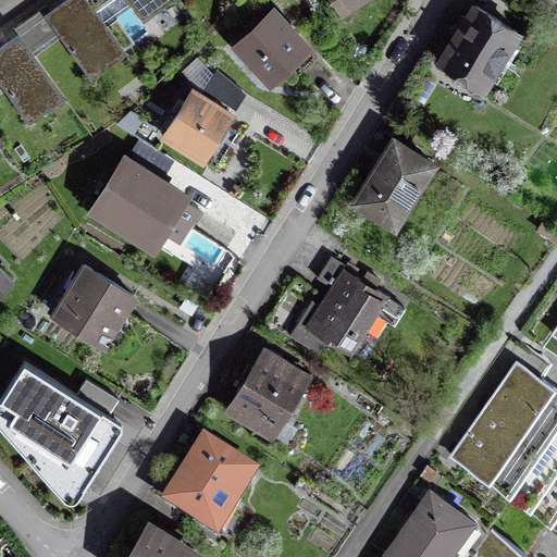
[(94,9),(87,0),(65,0),(51,11),(47,4),(14,27),(19,35),(32,53),(64,31),(94,71),(123,50),(106,26),(94,9)]
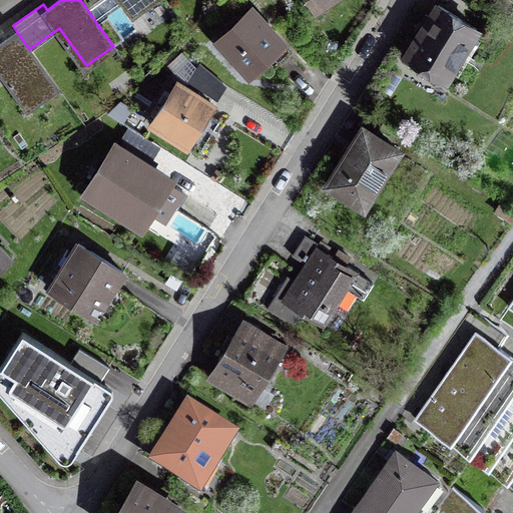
[(80,0),(86,8),(96,0),(124,0),(134,13),(151,0),(80,0)]
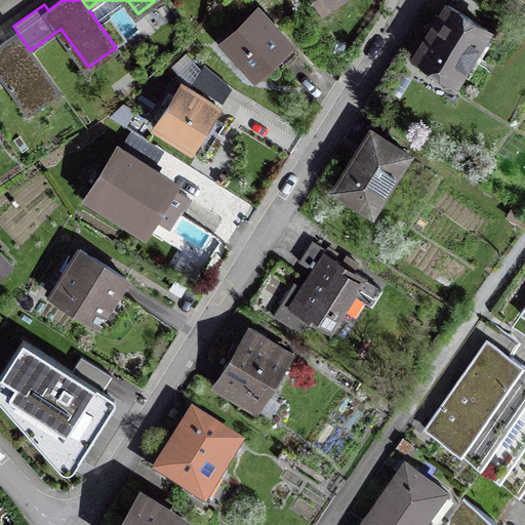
[(315,0),(323,10),(338,0),(315,0)]
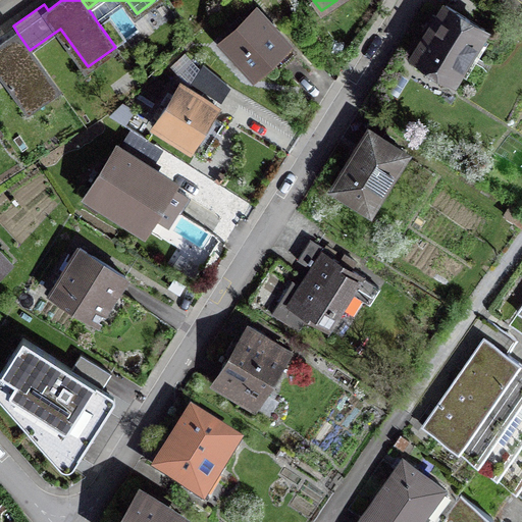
[(485,30),(446,5),(413,56),(452,81),(458,72),(466,77),(487,43),(479,38),(485,30)]
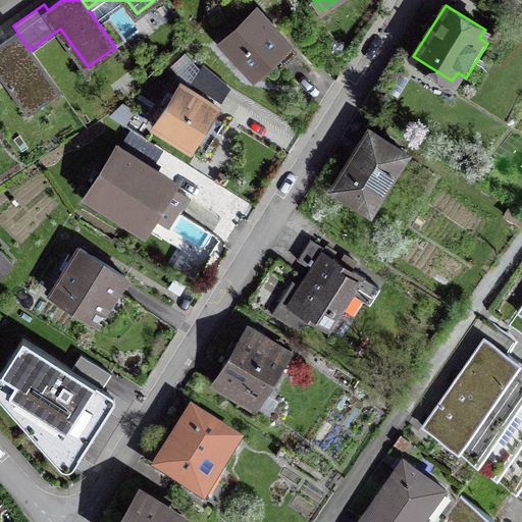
[(293,49),(256,11),(219,46),(233,60),(239,56),(254,72),(269,57),(276,64),(293,49)]
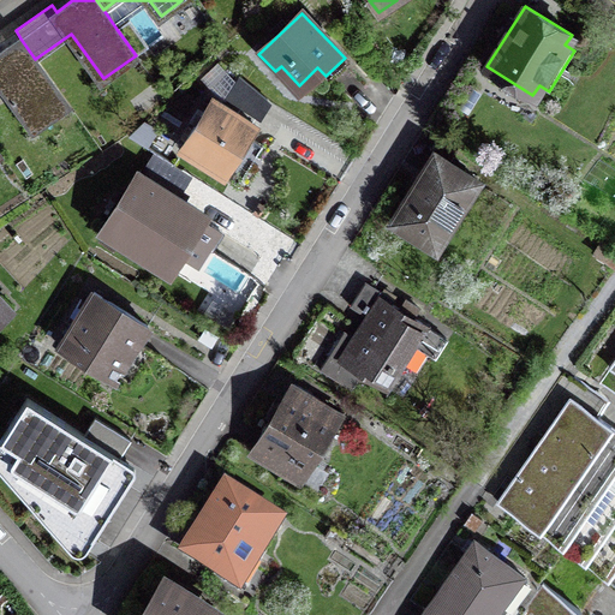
[(129,19),(117,29),(136,55),(148,46),(129,19)]
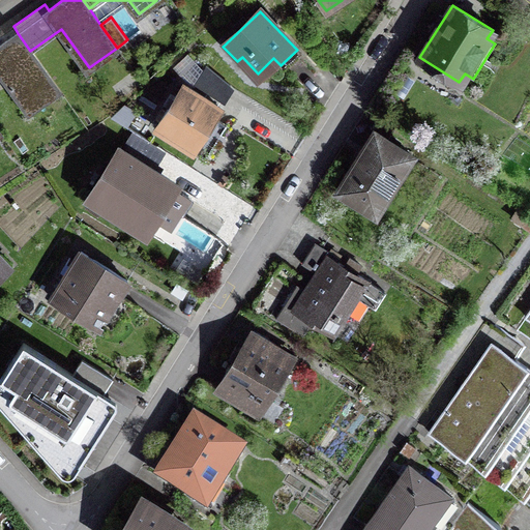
[(30,51),(18,33),(0,46),(0,71),(2,70),(30,110),(58,89),(30,51)]
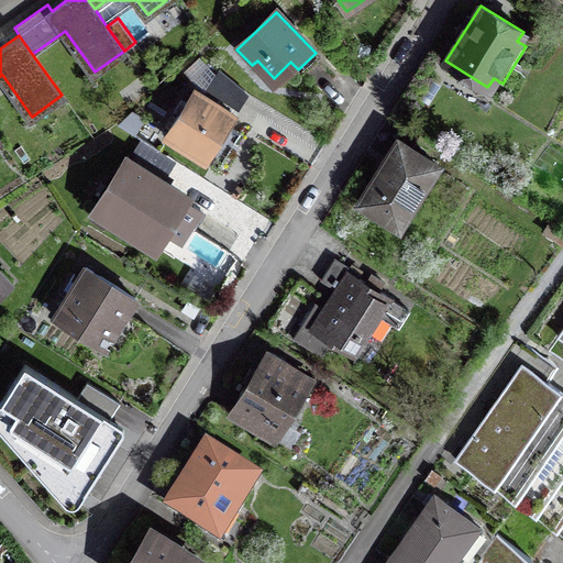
[(234,116),(195,91),(166,135),(218,168),(239,135),(227,128),(234,116)]
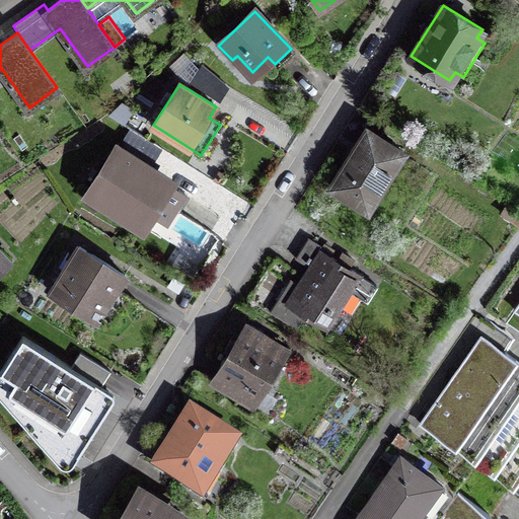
[(403,153),(367,129),(330,186),(359,205),(370,189),(377,194),(403,153)]
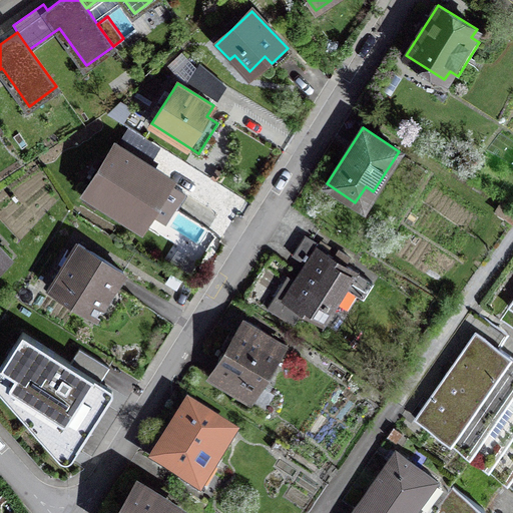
[(167,180),(116,148),(89,190),(139,223),(147,210),(164,221),(174,206),(157,196),(167,180)]
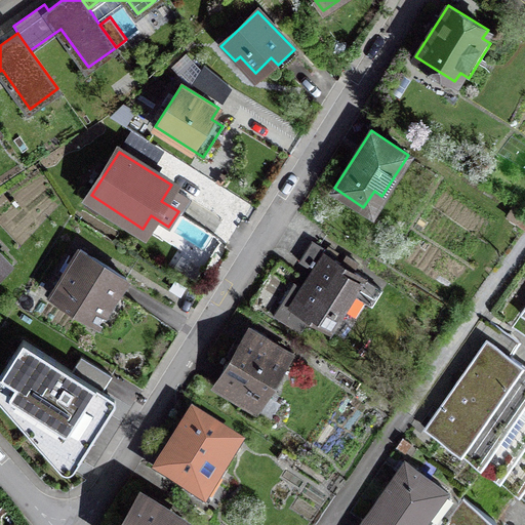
[(335,255),(312,241),(299,261),(315,271),(303,290),(293,284),(274,315),(298,331),(307,318),(328,331),(353,293),(371,305),(381,289),(333,259),(335,255)]
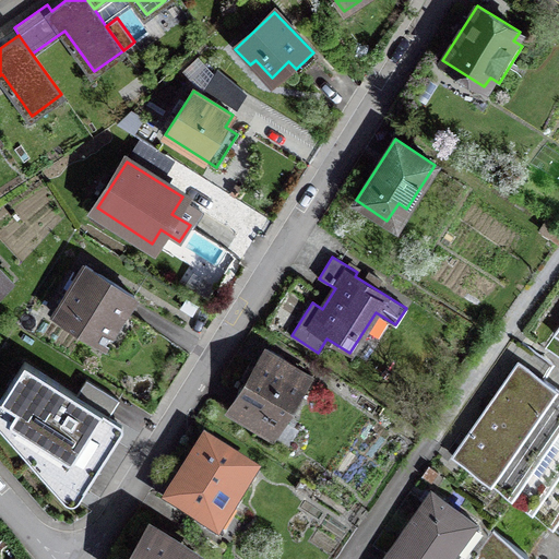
[(140,297),(84,264),(52,318),(108,351),(140,297)]
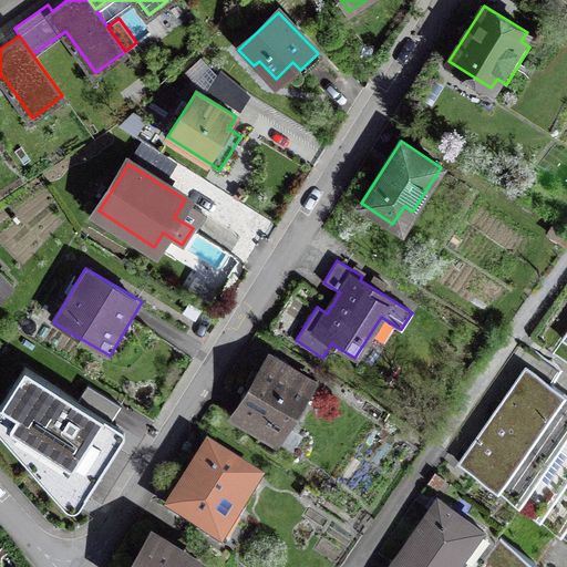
[(313,383),(268,356),(232,414),(277,442),(313,383)]
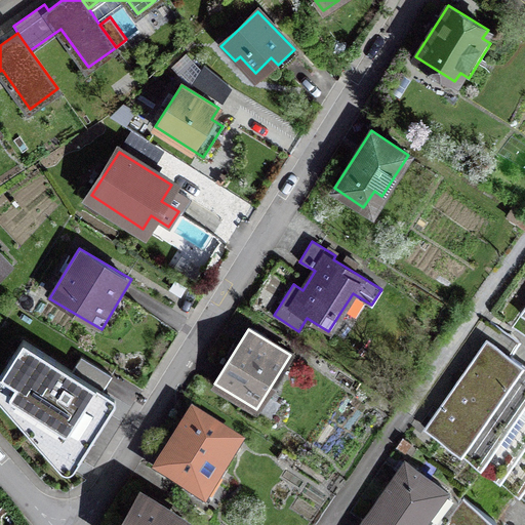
[(72,370),(24,339),(0,376),(0,399),(69,474),(116,398),(103,390),(72,370)]
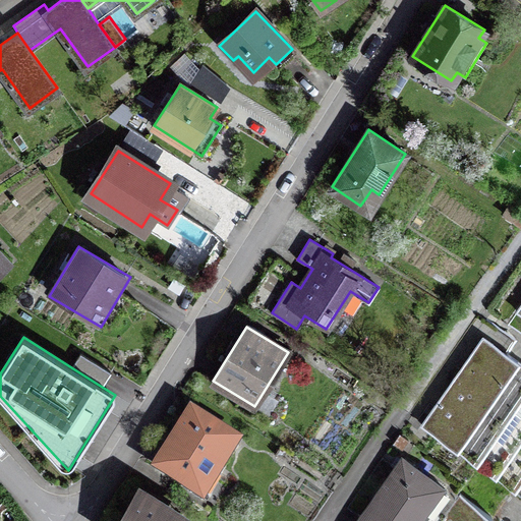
[(496,346),(482,337),(421,424),(514,489),(520,479),(520,363),(519,362),(496,346)]
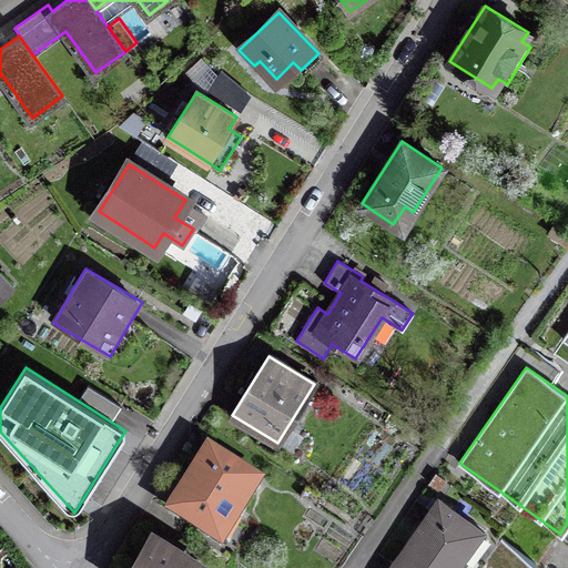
[(121,405),(88,385),(78,401),(111,422),(121,405)]
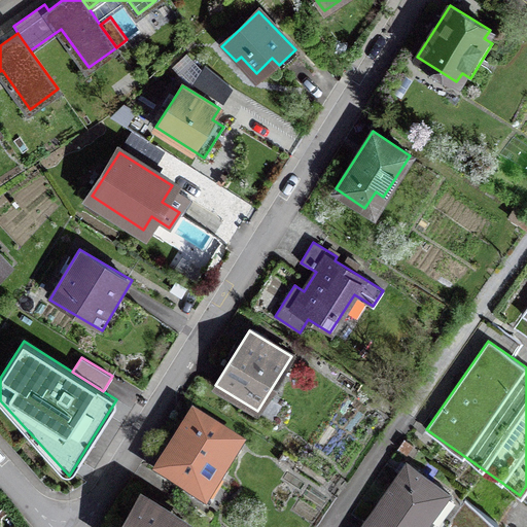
[(240,448),(190,417),(154,475),(204,505),(240,448)]
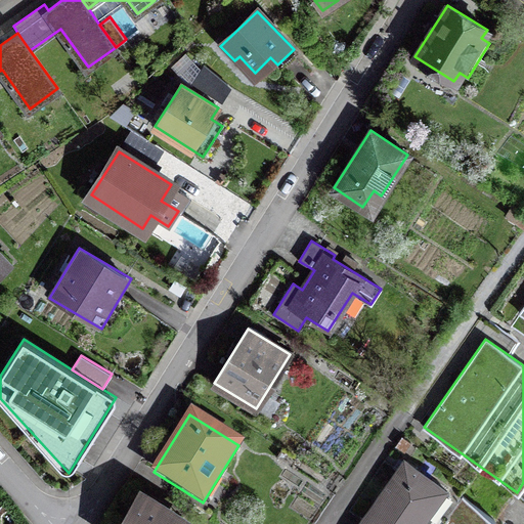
[(448,493),(404,463),(361,523),(418,523),(429,510),(435,514),(448,493)]
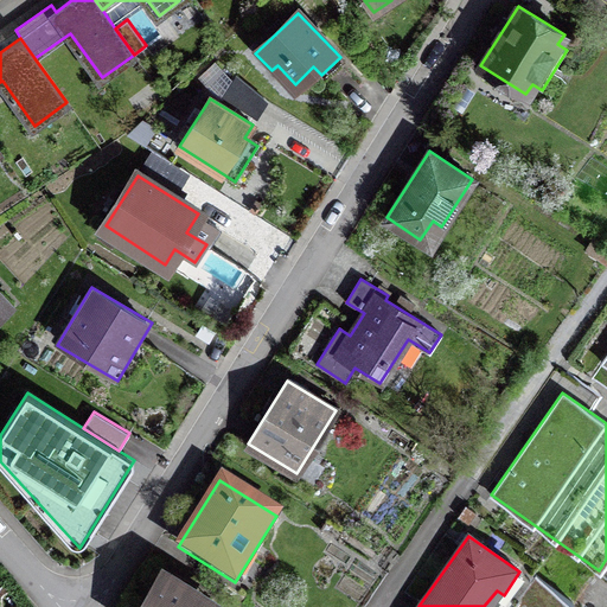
[(204,606),(208,604),(166,576),(145,606),(204,606)]
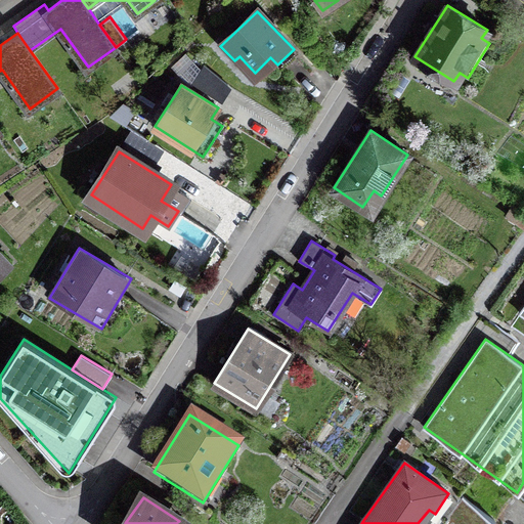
[(492,523),(494,521),(462,497),(442,523),(492,523)]
